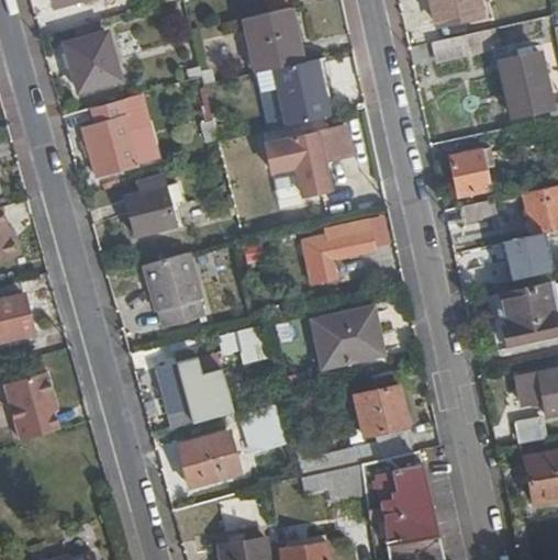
[(426,0),(433,25),(486,14),(482,0),(426,0)]
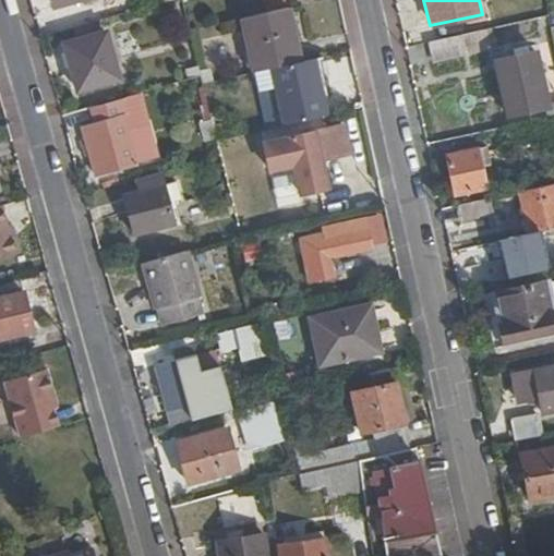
[(297,59),(286,7),(237,17),(249,69),(263,65),(297,59)]
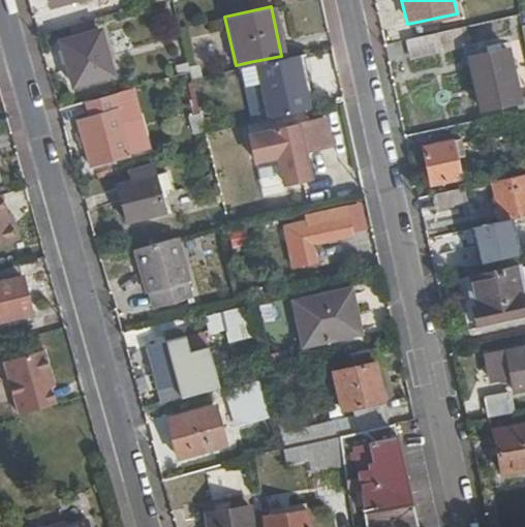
[(463,45),(460,27),(403,39),(406,58),(463,45)]
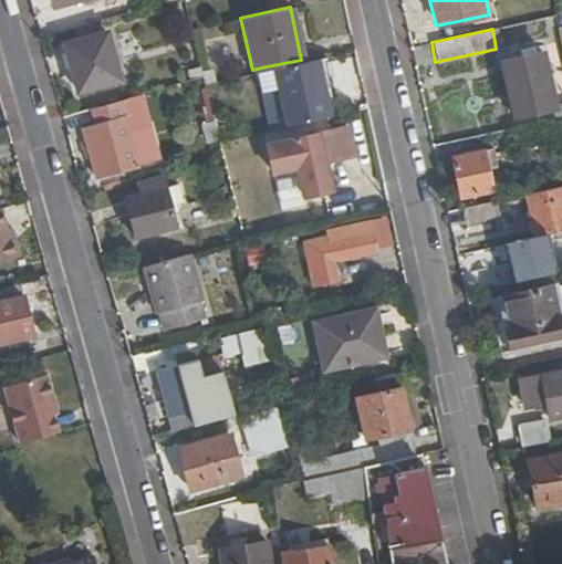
[(105,31),(63,43),(77,91),(118,80),(105,31)]
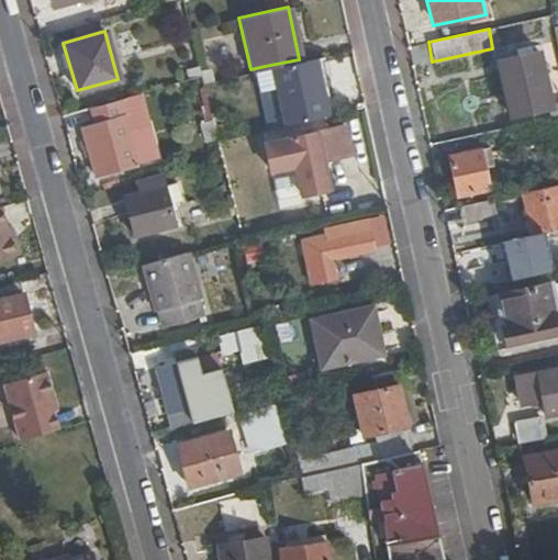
[(514,113),(548,105),(535,53),(503,59),(514,113)]
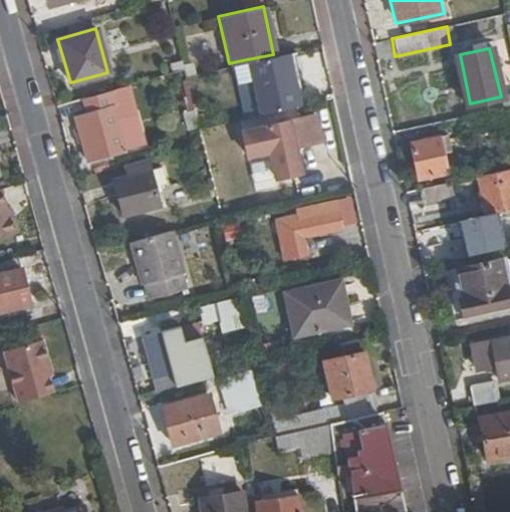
[(280,108),(296,105),(285,52),(273,54),(242,60),(254,114),(280,108)]
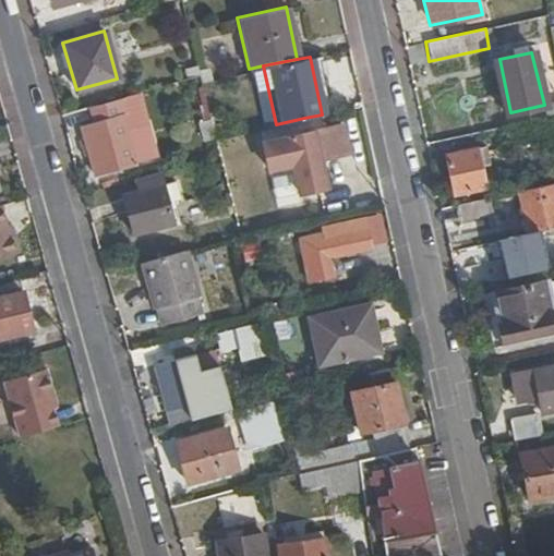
[(504,113),(510,112),(500,59),(492,60),(504,113)]
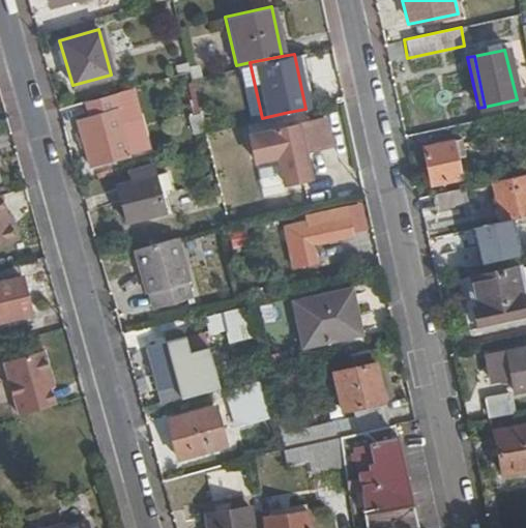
[(519,112),(525,109),(525,97),(517,99),(519,112)]
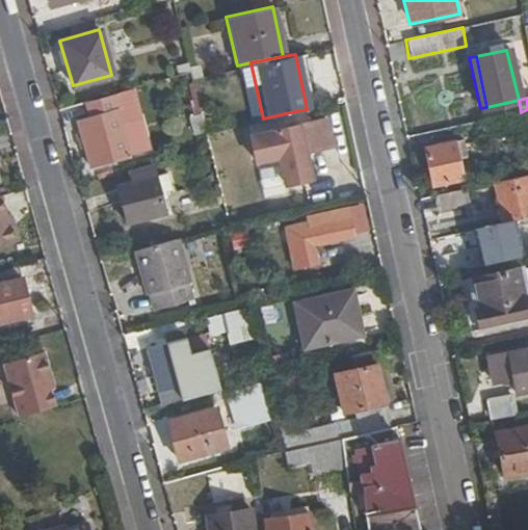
[(128,153),(131,153),(140,150),(128,106),(115,109),(128,153)]
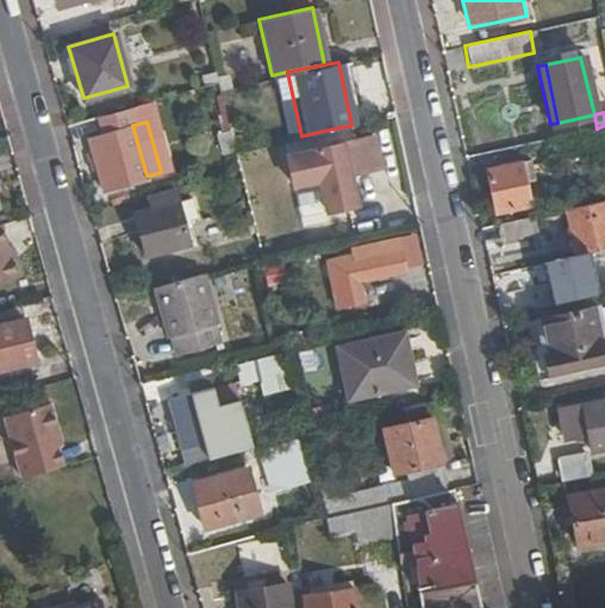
[(108,208),(142,198),(137,179),(147,175),(132,125),(88,138),(108,208)]
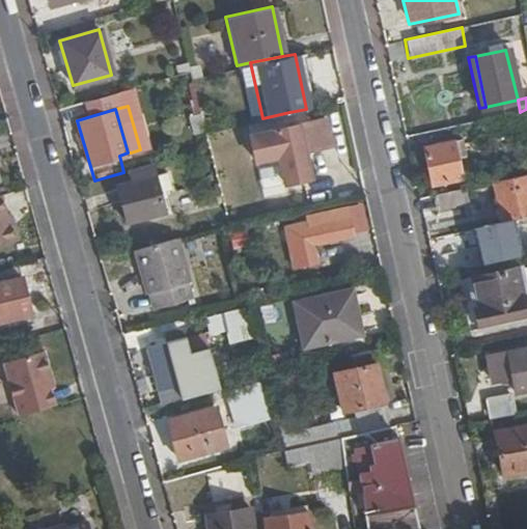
[(300,129),(251,140),(256,163),(280,158),(285,185),(312,178),(300,129)]
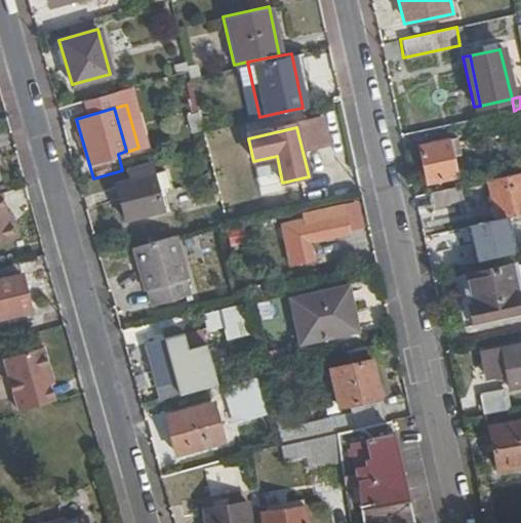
[(445,145),(413,152),(423,190),(453,184),(445,145)]
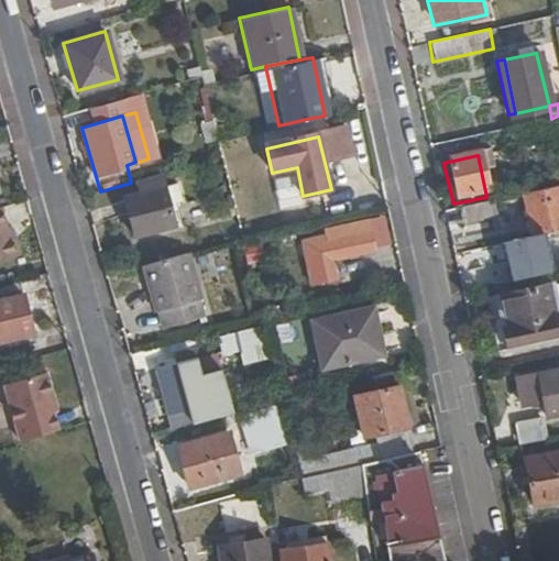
[(131,183),(144,178),(139,162),(135,162),(127,165),(131,183)]
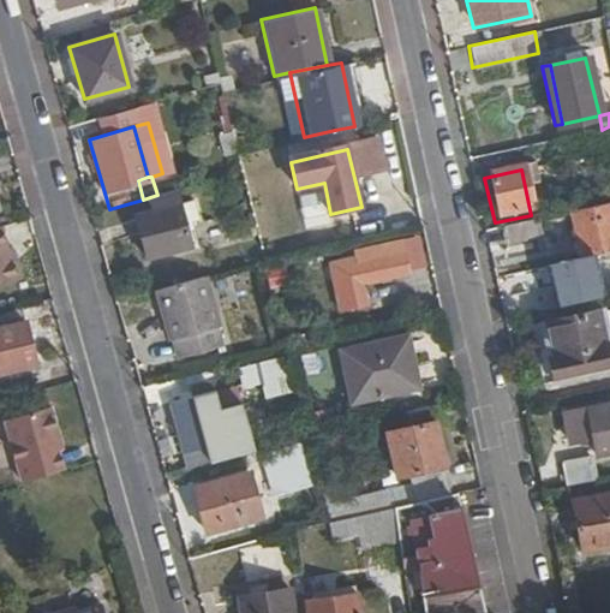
[(183,204),(179,190),(159,196),(162,209),(141,215),(151,257),(195,245),(183,206),(183,204)]
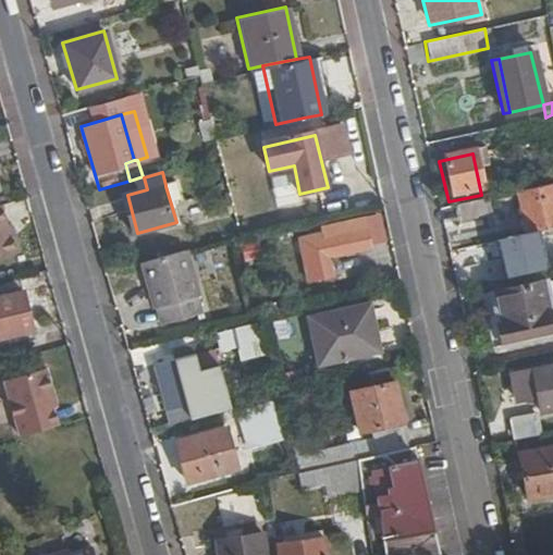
[(552,187),(513,196),(521,238),(552,231),(552,187)]
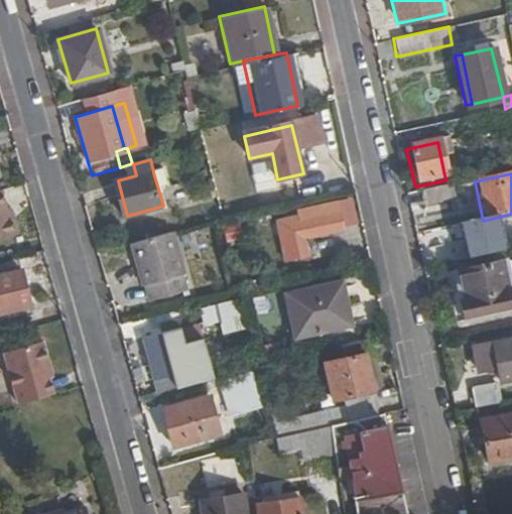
[(0,238),(15,234),(14,231),(17,226),(14,218),(9,215),(7,207),(1,187),(0,187),(0,238)]
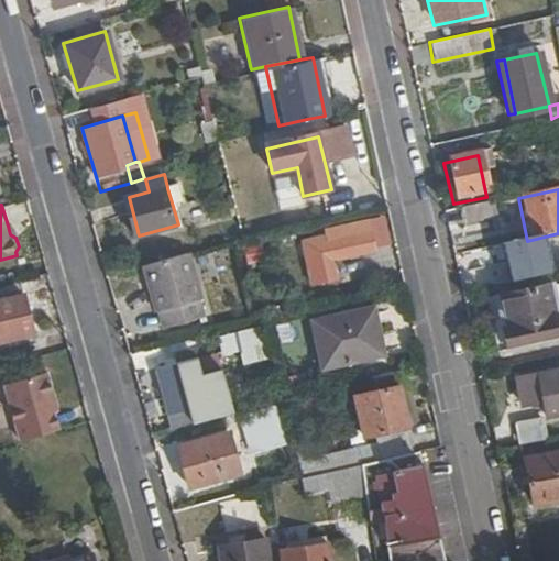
[(489,205),(456,212),(459,229),(492,221),(489,205)]
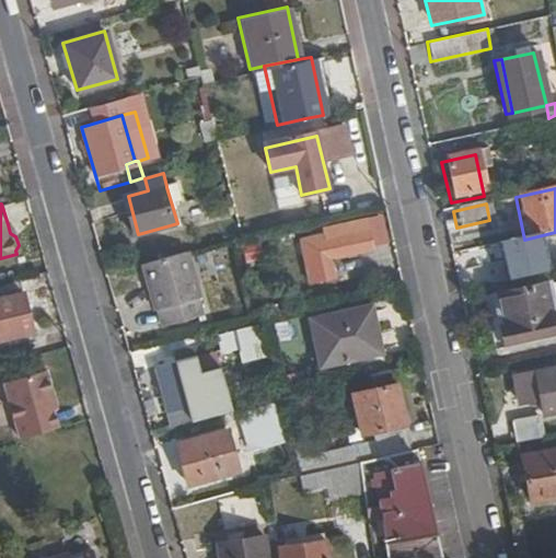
[(325,232),(303,239),(313,281),(336,276),(333,258),(375,250),(369,219),(325,230),(325,232)]
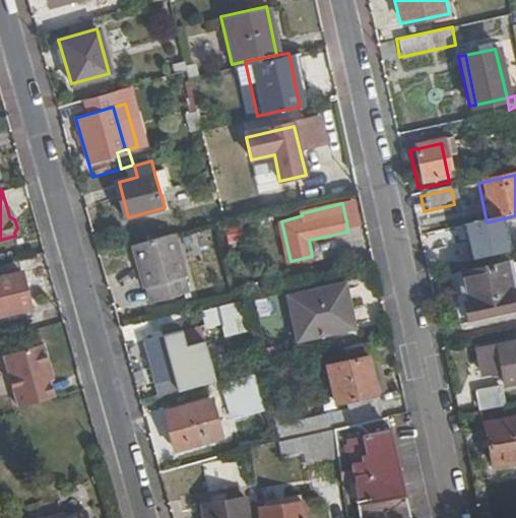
[(224,241),(240,237),(236,219),(220,223),(224,241)]
